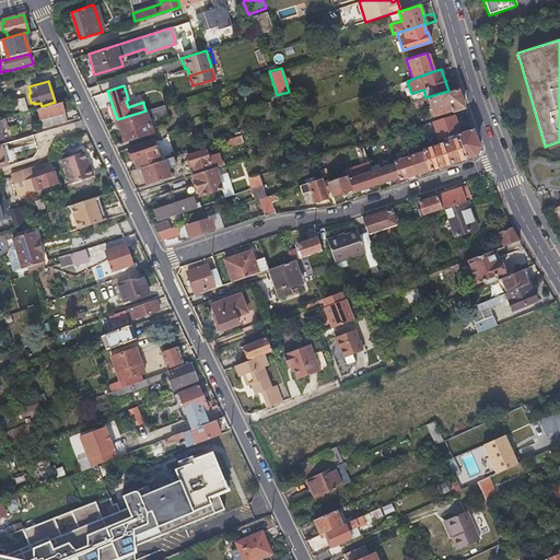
[(450,107),(444,92),(426,97),(431,114),(450,107)]
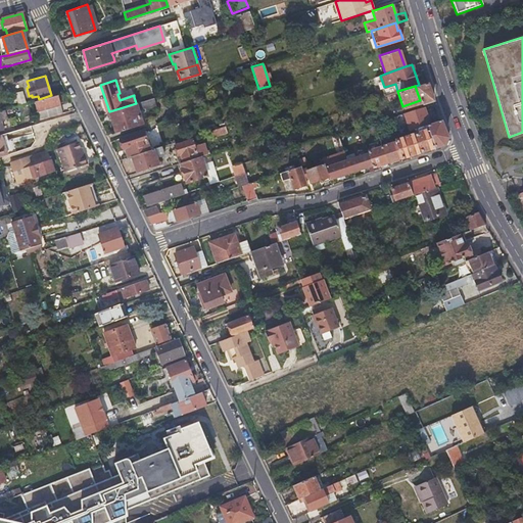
[(136,103),(150,99),(148,92),(134,97),(136,103)]
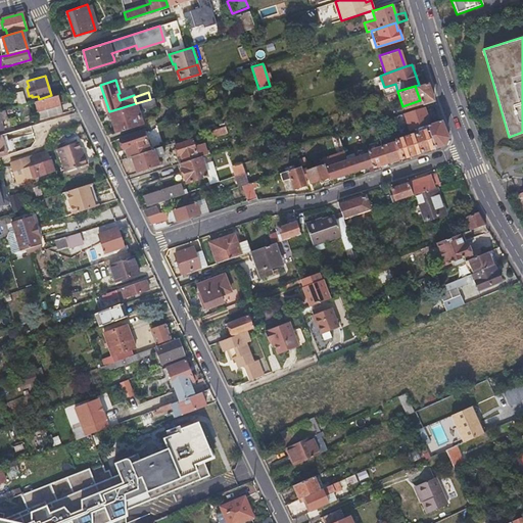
[(38,116),(42,115),(45,114),(44,108),(60,103),(58,96),(34,102),(38,116)]
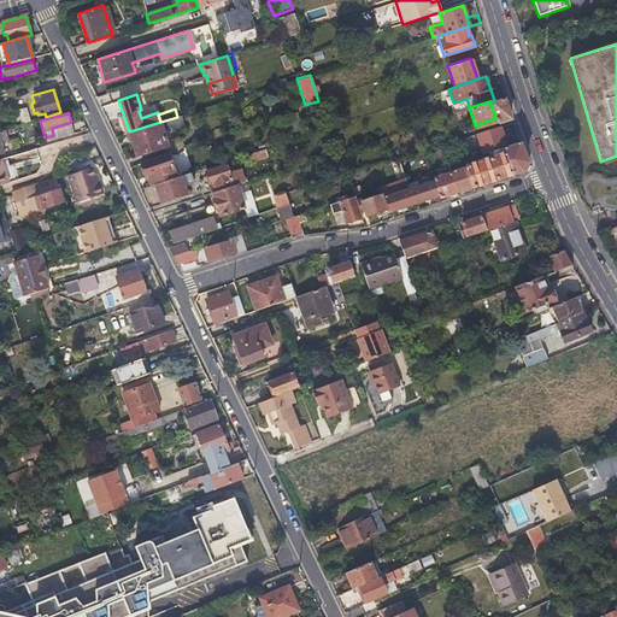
[(129,131),(129,133),(136,157),(168,147),(163,129),(171,127),(171,128),(184,124),(182,116),(177,117),(160,122),(129,131)]
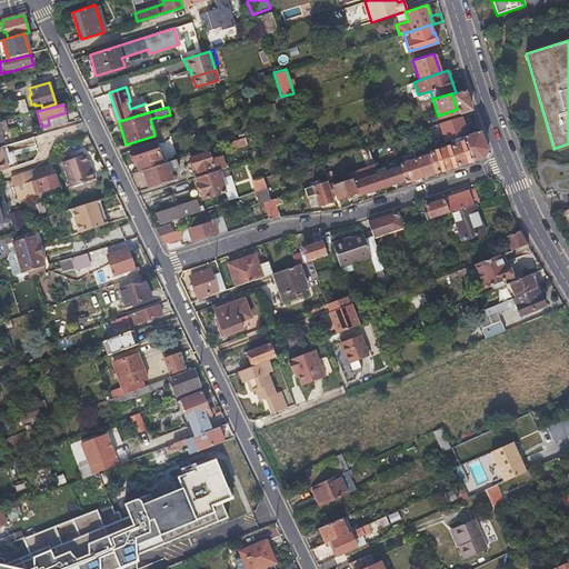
[(48,118),(49,125),(68,119),(66,112),(48,118)]
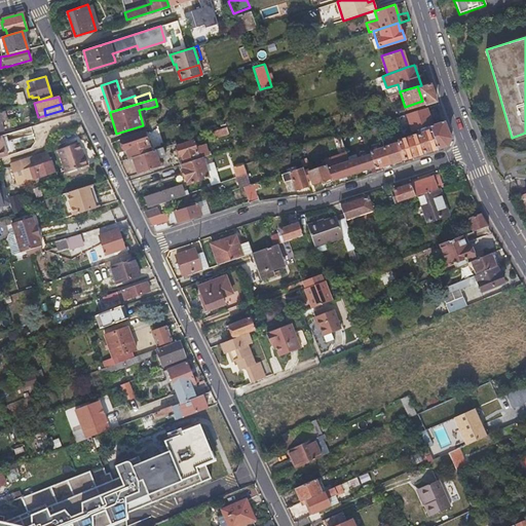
[(410,132),(414,130),(431,124),(425,107),(404,114),(410,132)]
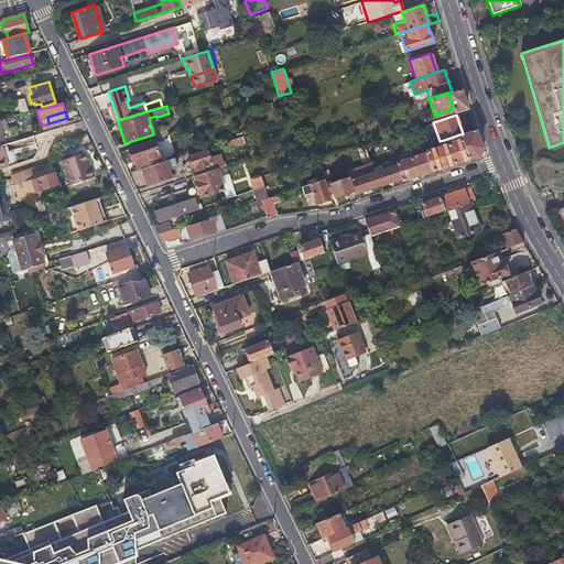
[(446,145),(452,164),(478,155),(481,149),(475,129),(463,133),(444,140),(446,145)]
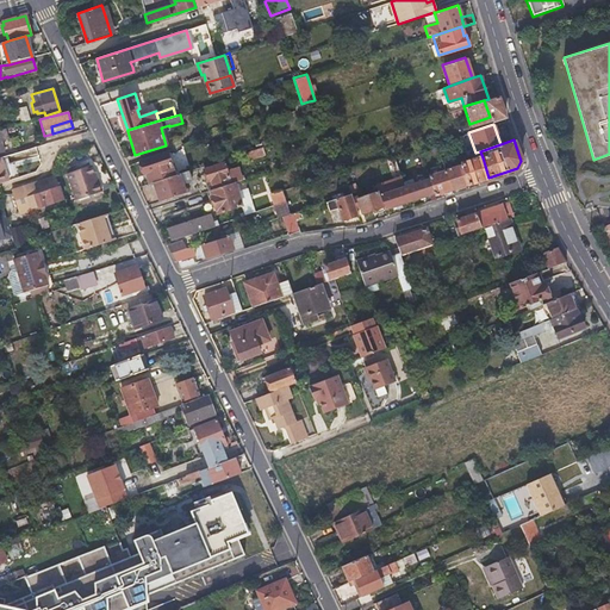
[(244,153),(244,156),(246,160),(265,154),(262,147),(244,153)]
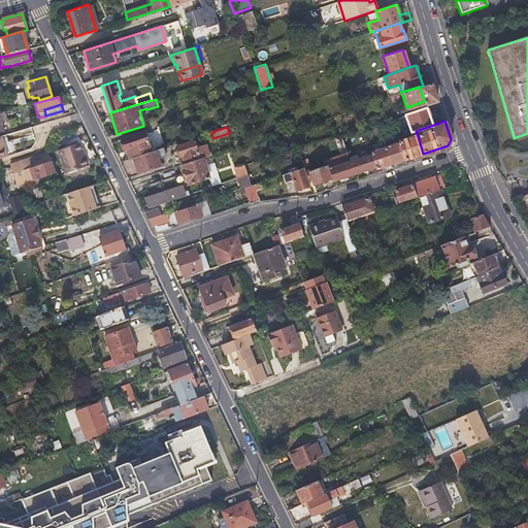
[(130,160),(131,159),(152,153),(144,132),(118,140),(122,153),(127,151),(130,160)]
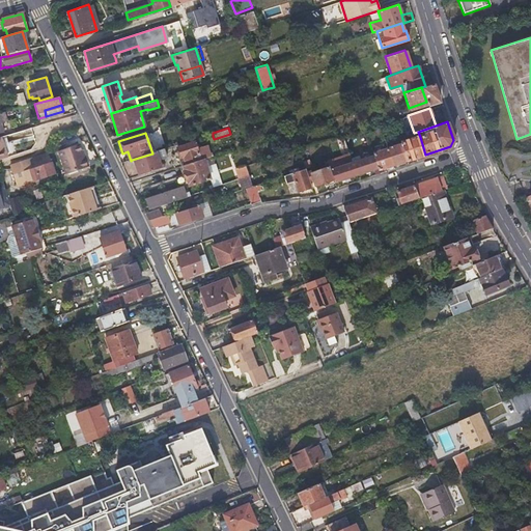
[(408,161),(425,155),(420,137),(401,143),(401,144),(408,161)]
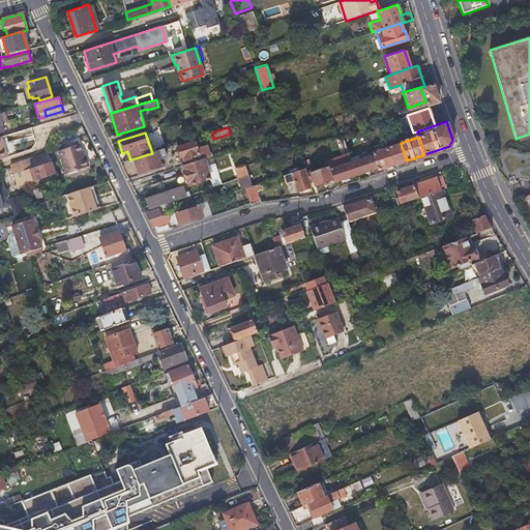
[(181,156),(184,165),(199,159),(193,142),(174,148),(177,158),(181,156)]
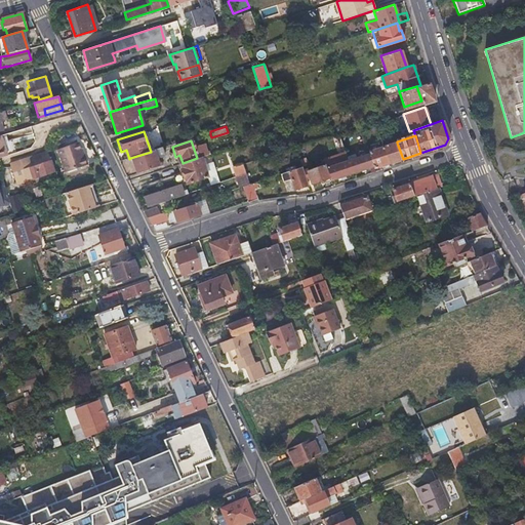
[(78,143),(57,150),(65,172),(87,164),(84,157),(83,157),(80,150),(78,143)]
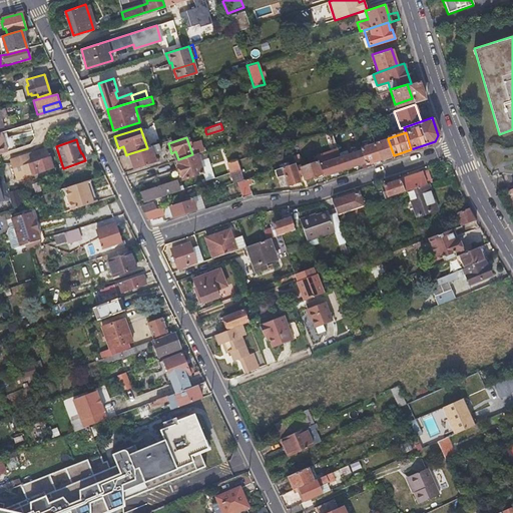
[(380,159),(394,155),(388,139),(375,144),(380,159)]
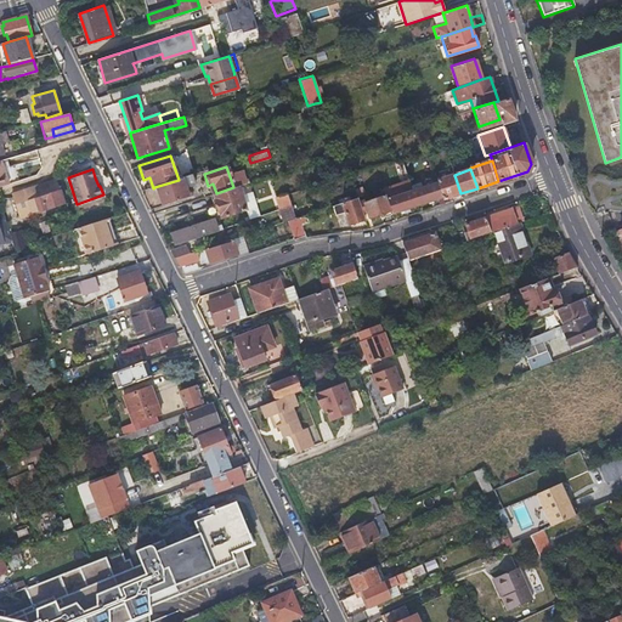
[(360,181),(357,174),(349,176),(351,184),(360,181)]
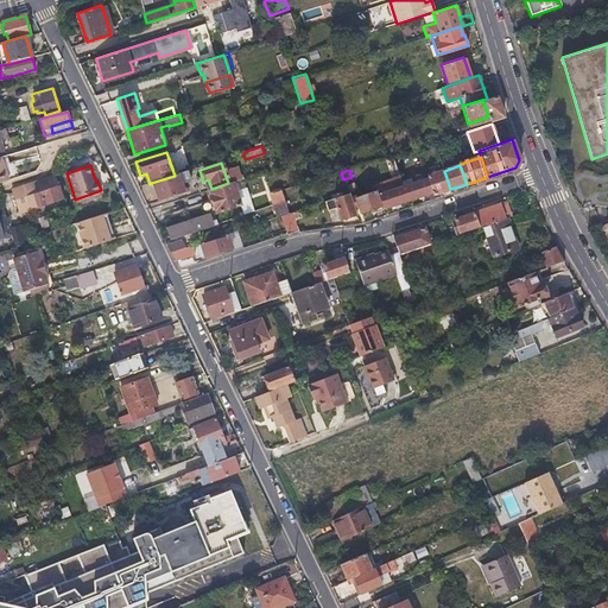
[(190,181),(187,171),(175,176),(151,183),(158,202),(184,192),(182,184),(190,181)]
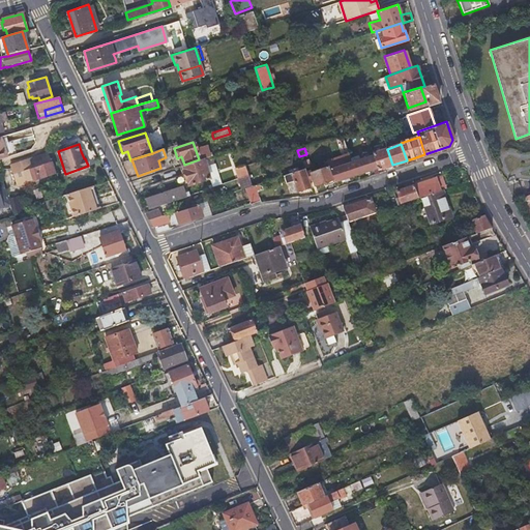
[(377,170),(392,165),(387,149),(372,154),(373,156),(376,168),(377,170)]
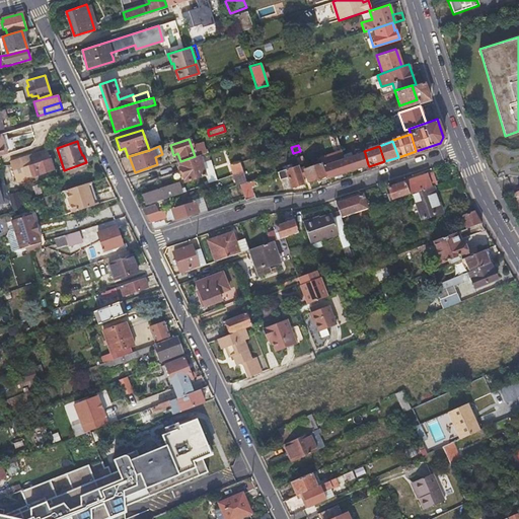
[(12,170),(11,170),(10,171),(13,181),(16,180),(19,182),(22,181),(24,178),(55,169),(47,150),(32,154),(32,153),(9,161),(12,170)]
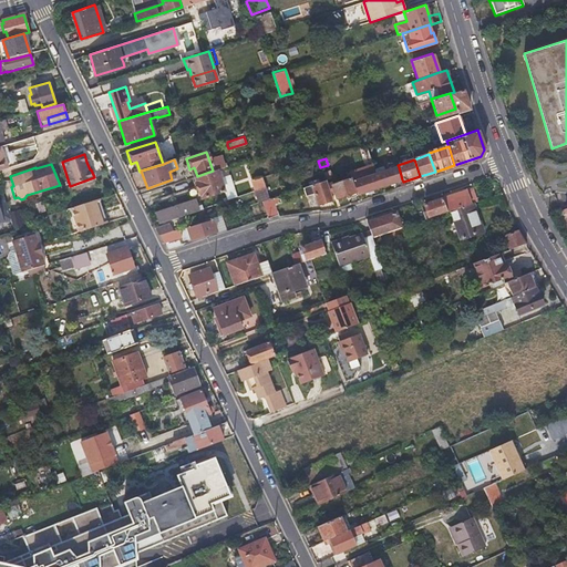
[(380,187),(402,179),(399,167),(375,175),(380,187)]
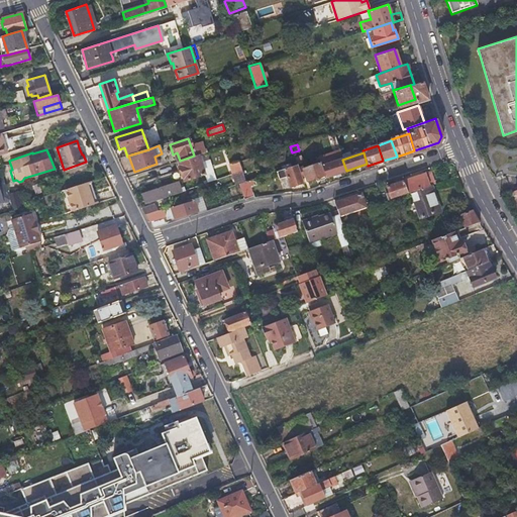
[(194,156),(180,161),(176,162),(182,181),(203,175),(196,154),(194,156)]
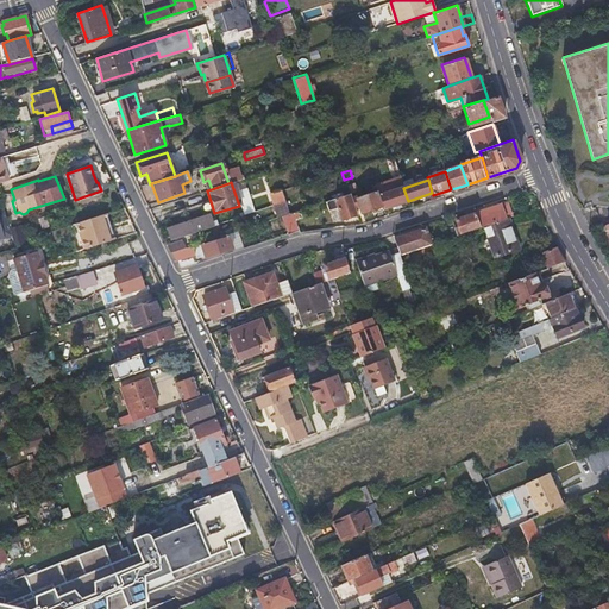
[(353,184),(346,187),(349,195),(357,193),(353,184)]
